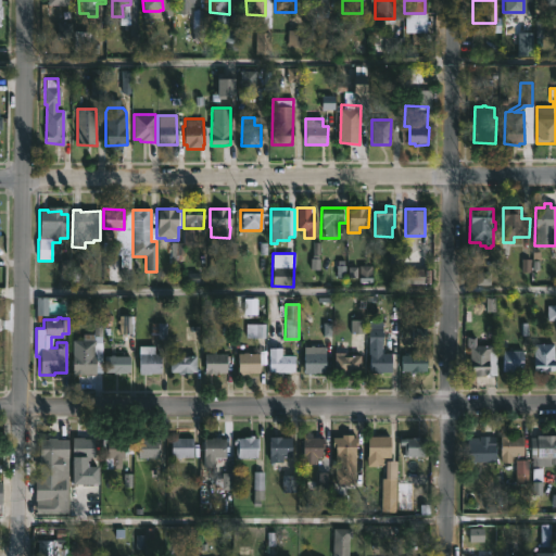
[(101,319),(102,374),(84,374),(84,376),(72,376),(72,340),(83,340),(83,333),(93,333),(93,324),(98,324),(98,319),(101,319)]
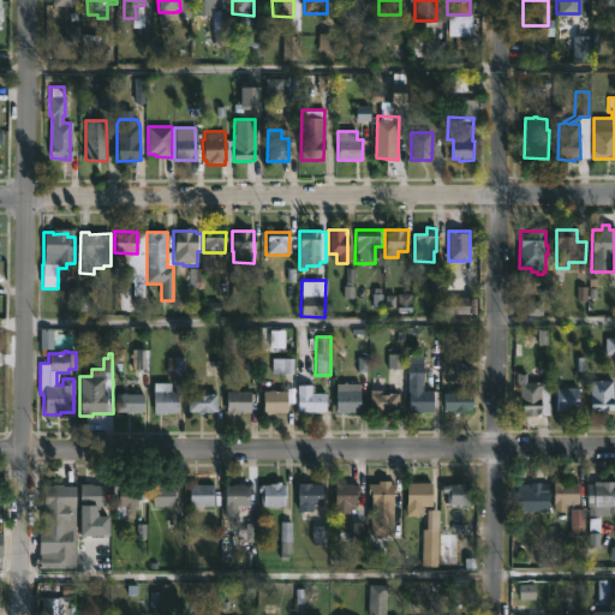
[(423,380),(423,390),(434,390),(433,411),(422,411),(422,415),(407,415),(407,356),(423,356),(423,380)]
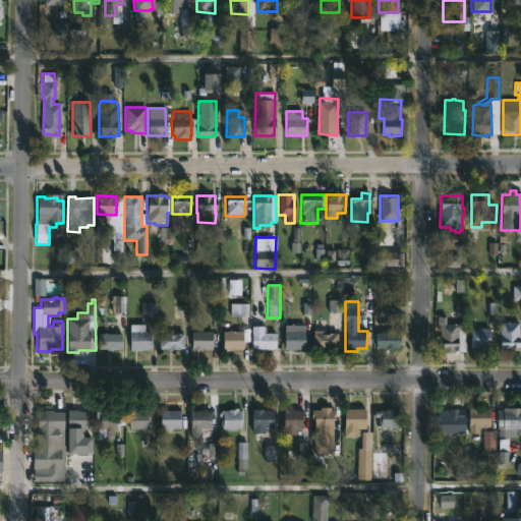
[(266,327),(266,333),(264,333),(276,334),(276,349),(251,348),(251,313),(265,314),(265,327),(266,327)]
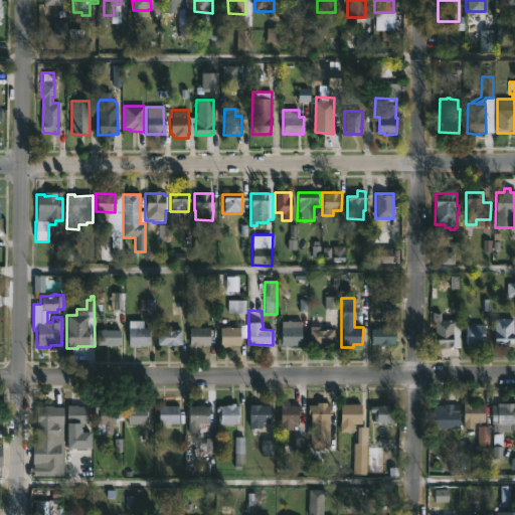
[(441,312),(442,320),(460,320),(460,348),(435,348),(435,323),(433,323),(433,312),(441,312)]
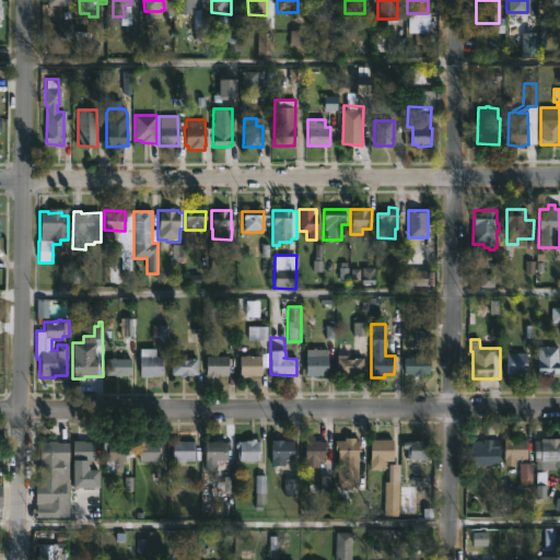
[(549,375),(538,375),(538,347),(559,347),(559,375),(549,375)]
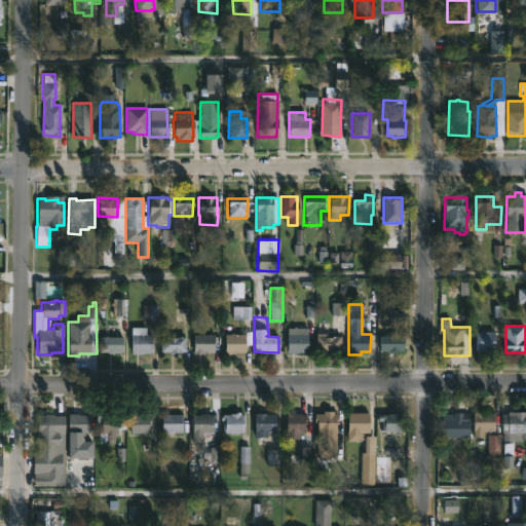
[(152,335),(152,352),(130,353),(132,327),(146,327),(146,334),(152,335)]
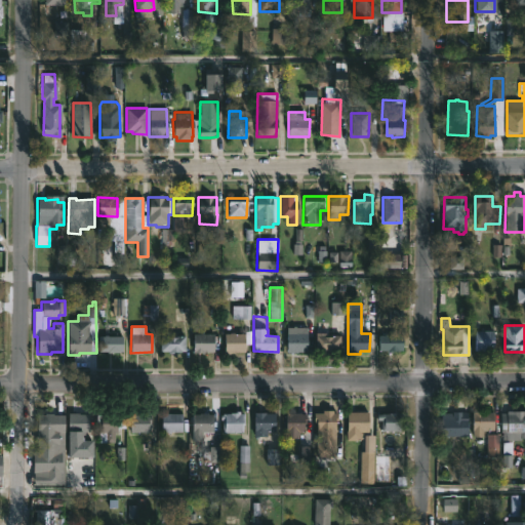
[(295,326),(295,327),(307,327),(307,353),(286,353),(286,327),(295,326)]
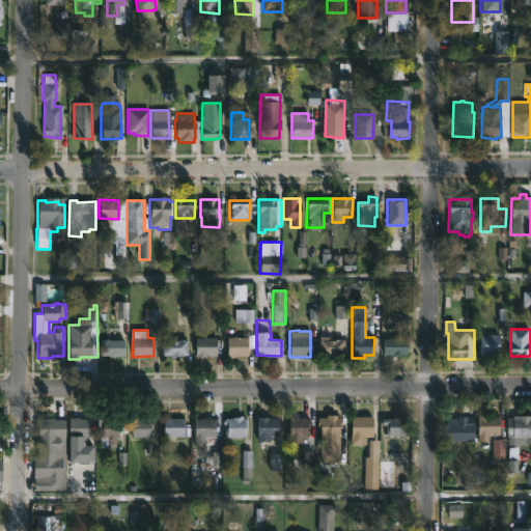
[(500,335),(500,356),(495,356),(495,358),(487,358),(487,356),(480,356),(480,335),(500,335)]
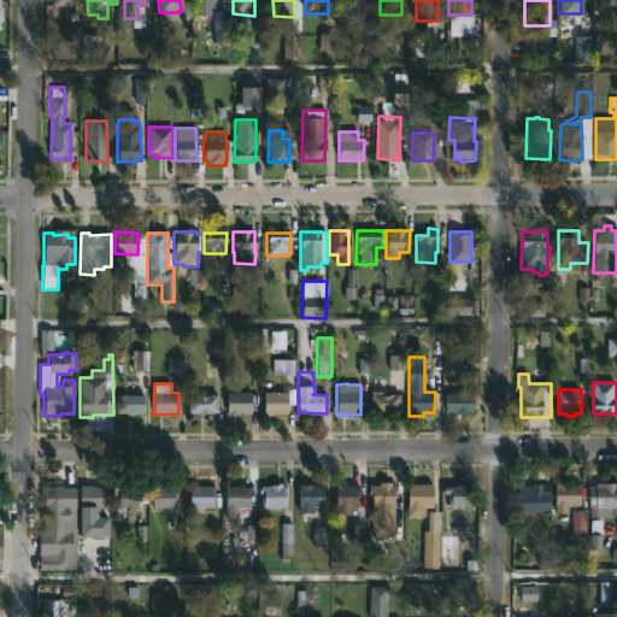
[(200,391),(200,397),(217,395),(218,413),(198,416),(198,413),(189,413),(188,395),(194,395),(194,391),(200,391)]
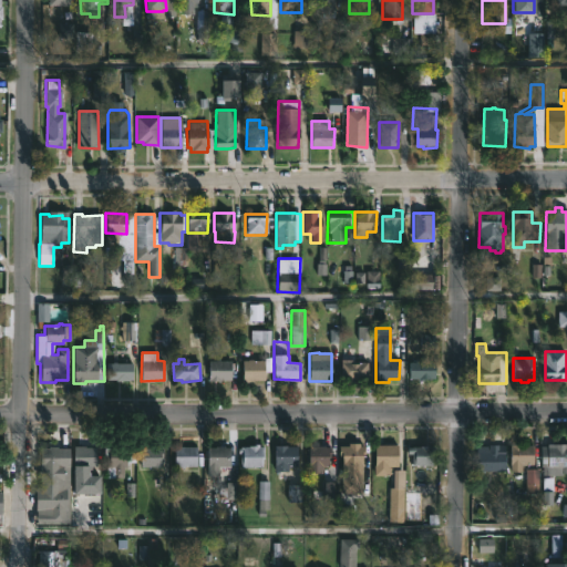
[(352,379),(341,379),(341,359),(351,359),(351,362),(368,362),(368,379),(352,379)]
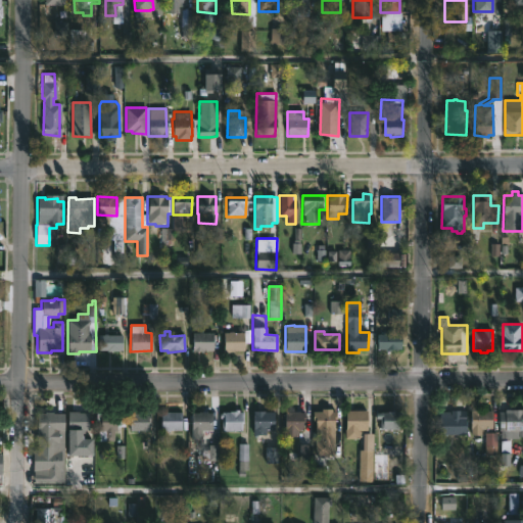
[(201,332),(212,332),(212,350),(192,351),(192,332),(201,332)]
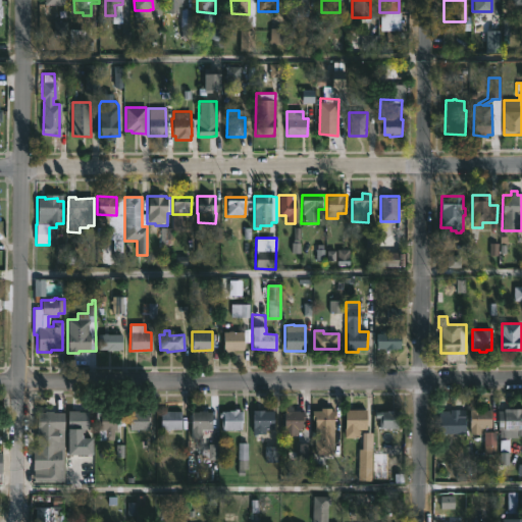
[(233,331),(244,332),(244,351),(223,353),(223,332),(233,331)]
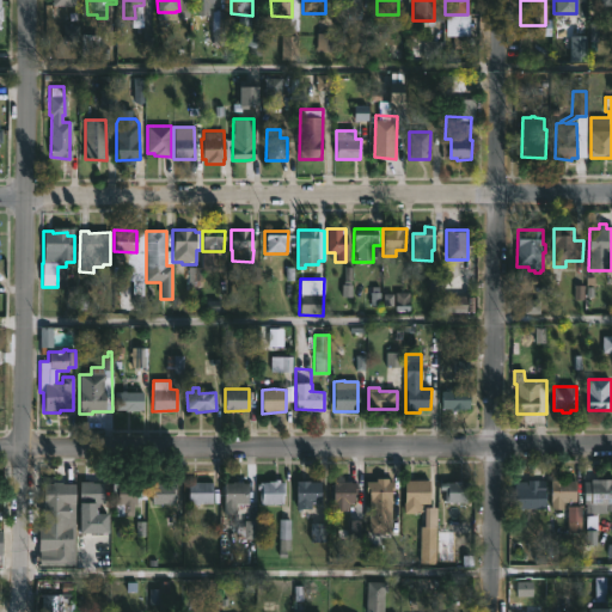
[(452,389),(470,390),(470,408),(441,408),(442,390),(452,389)]
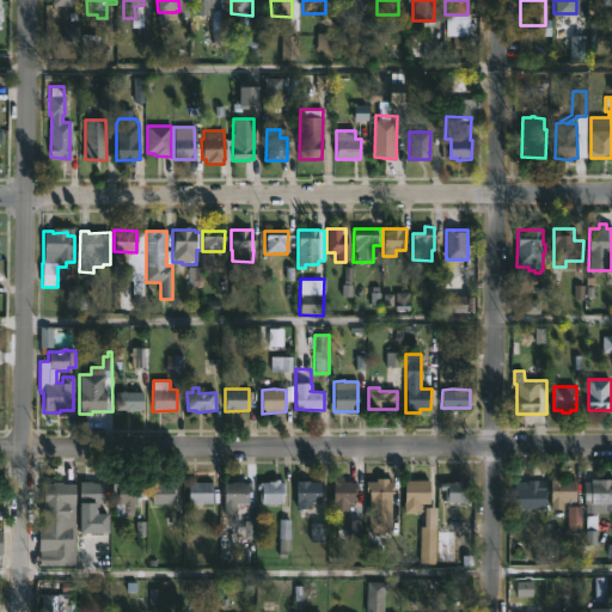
[(126,392),(142,393),(142,410),(115,410),(115,392),(126,392)]
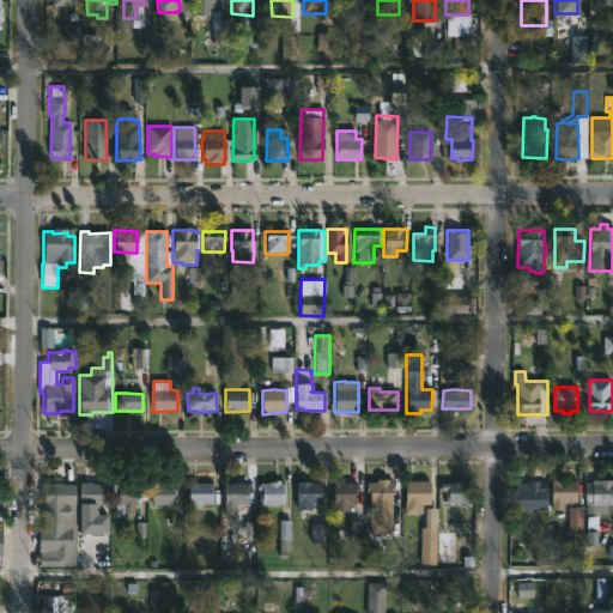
[(389,478),(389,481),(394,481),(394,493),(392,493),(392,502),(384,502),(384,503),(370,502),(370,490),(368,490),(368,481),(382,481),(382,478),(389,478)]
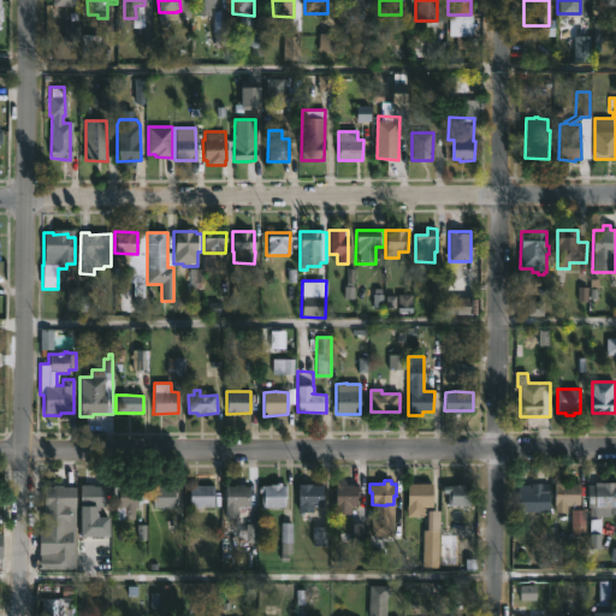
[(549,511),(519,511),(519,481),(549,483),(549,511)]
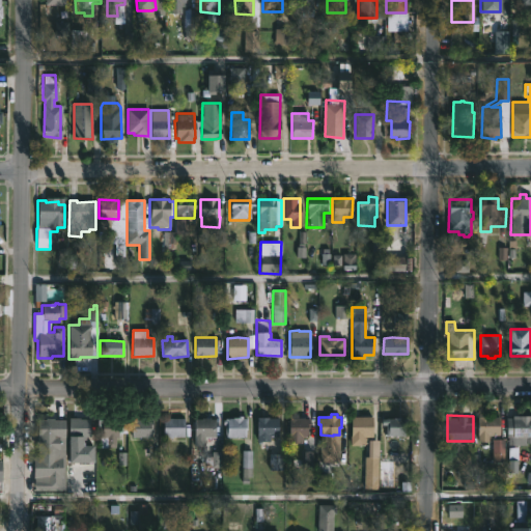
[(530,443),(526,443),(526,445),(507,445),(507,437),(506,437),(506,417),(520,417),(520,415),(530,415),(530,443)]
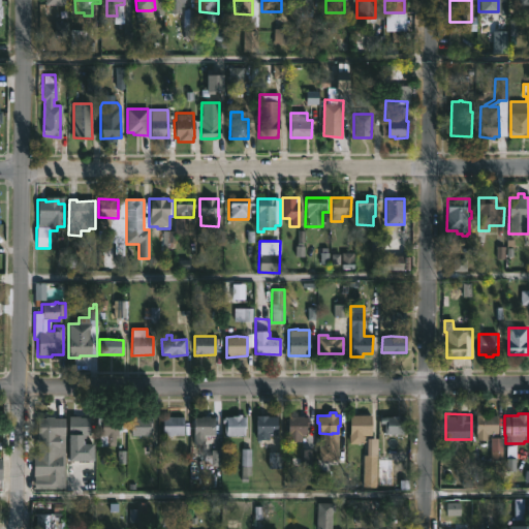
[(210,414),(210,416),(214,416),(214,427),(212,427),(212,436),(203,436),(203,443),(192,443),(192,425),(190,425),(190,418),(193,418),(193,416),(201,416),(206,415),(206,414),(210,414)]
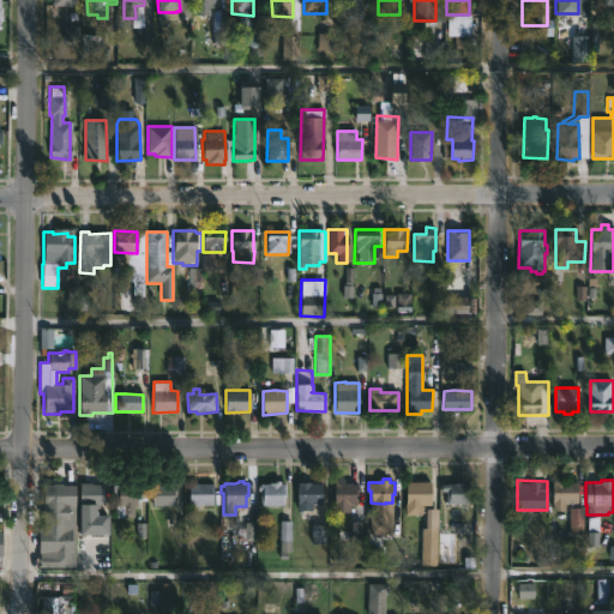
[(280,481),(280,483),(286,483),(286,497),(283,497),(283,505),(260,505),(260,491),(258,491),(258,485),(260,485),(260,482),(280,481)]
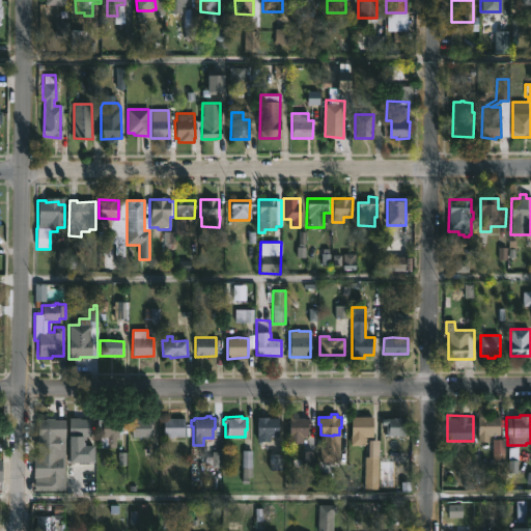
[(279,417),(278,436),(269,436),(269,441),(256,441),(257,416),(279,417)]
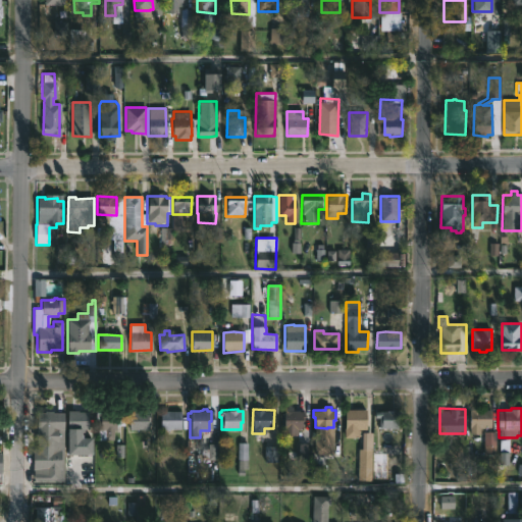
[(356,409),(365,410),(365,428),(358,428),(358,430),(359,430),(359,437),(357,438),(345,437),(345,409),(356,409)]
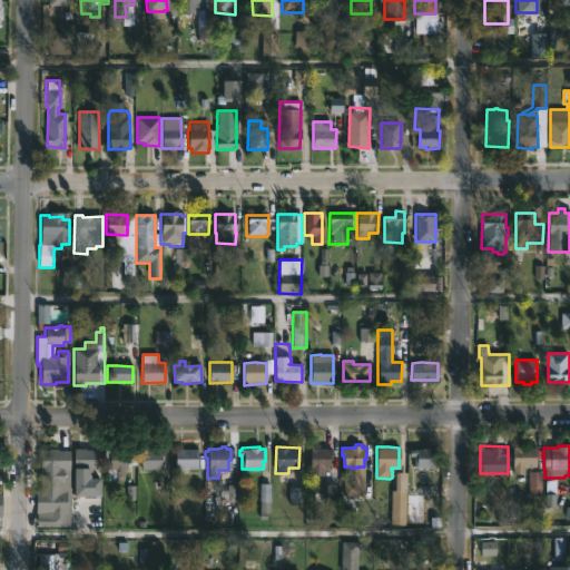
[(536,448),(536,468),(524,467),(524,474),(512,473),(512,446),(536,448)]
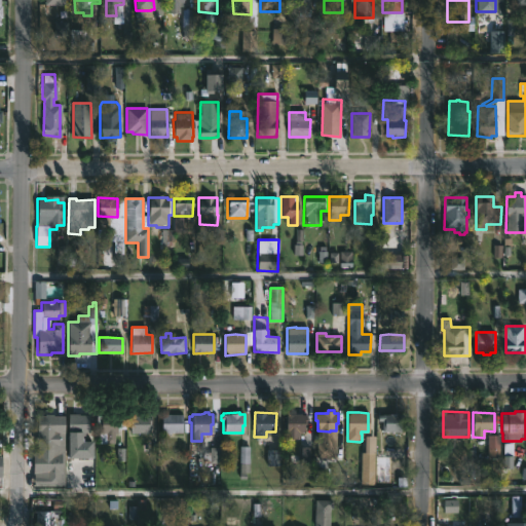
[(79,413),(88,414),(88,433),(82,433),(82,440),(91,440),(91,456),(68,457),(68,413),(79,413)]
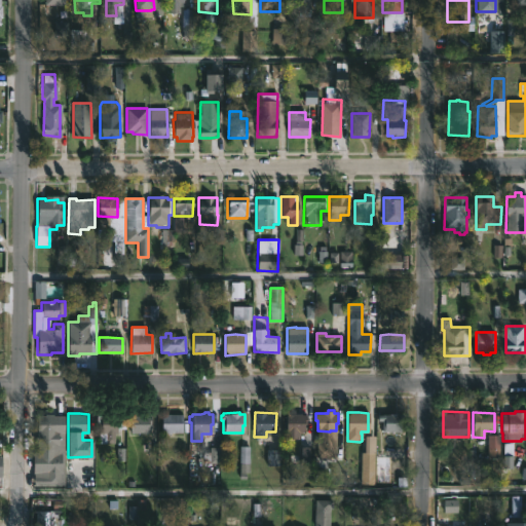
[(183,431),(162,431),(162,413),(183,413),(183,431)]
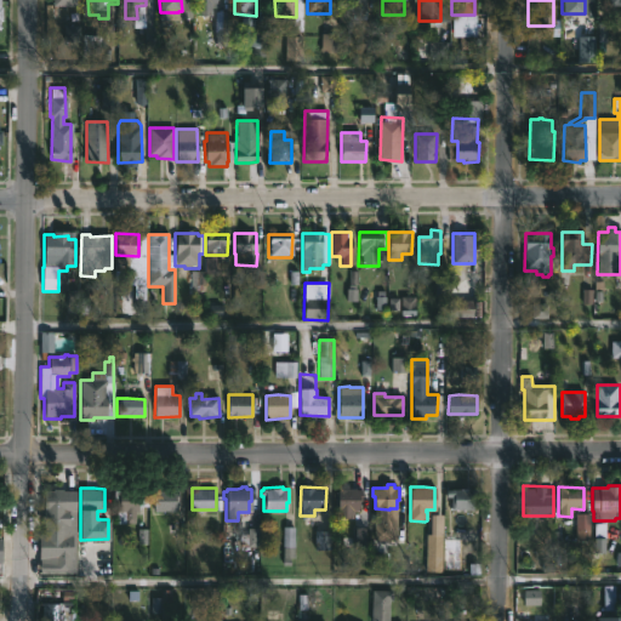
[(362,490),(362,511),(354,511),(353,518),(342,518),(342,510),(337,510),(337,489),(357,488),(362,490)]
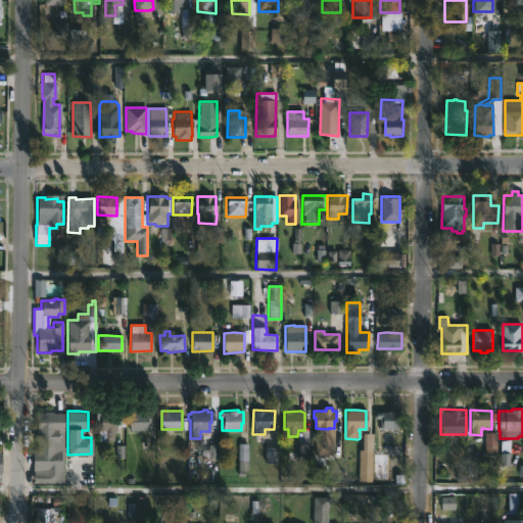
[(397,411),(401,411),(401,417),(399,417),(399,428),(380,428),(380,419),(376,419),(376,412),(397,411)]
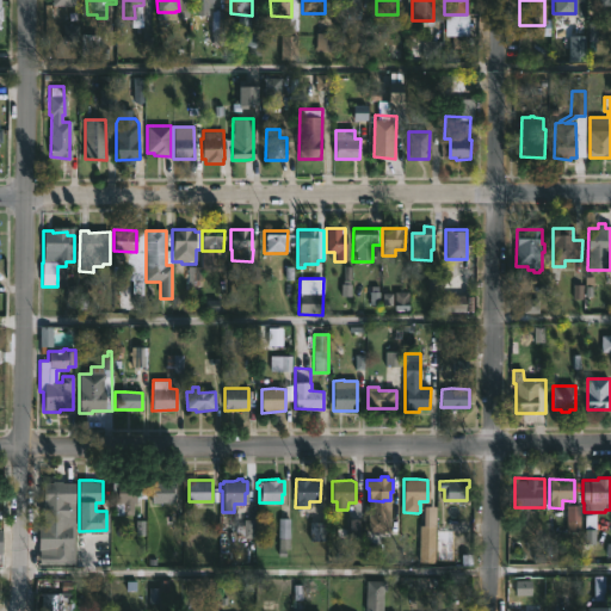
[(61,481),(61,483),(67,483),(67,498),(63,498),(63,517),(43,517),(43,483),(61,481)]
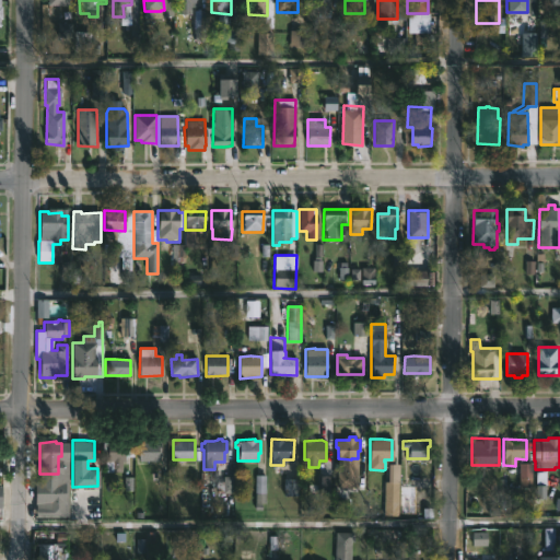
[(133,441),(133,455),(125,455),(125,461),(104,461),(104,450),(102,450),(102,441),(133,441)]
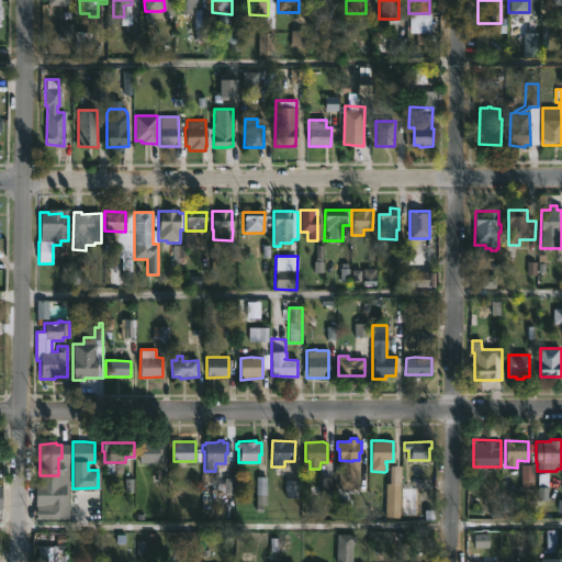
[(161,442),(142,442),(142,464),(161,464),(161,442)]
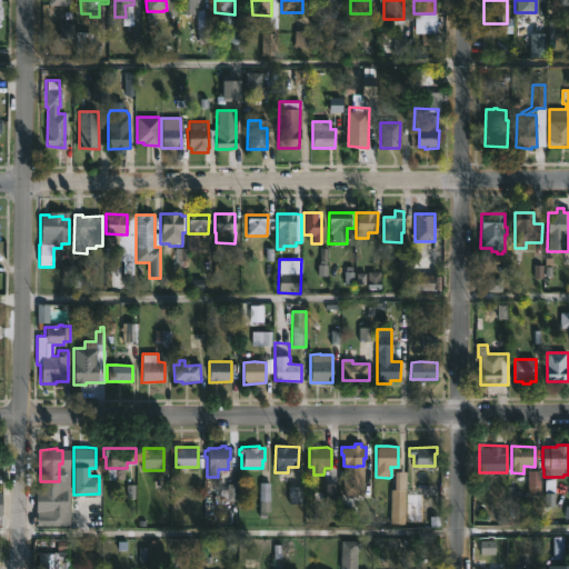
[(66,512),(35,512),(36,489),(66,490),(66,512)]
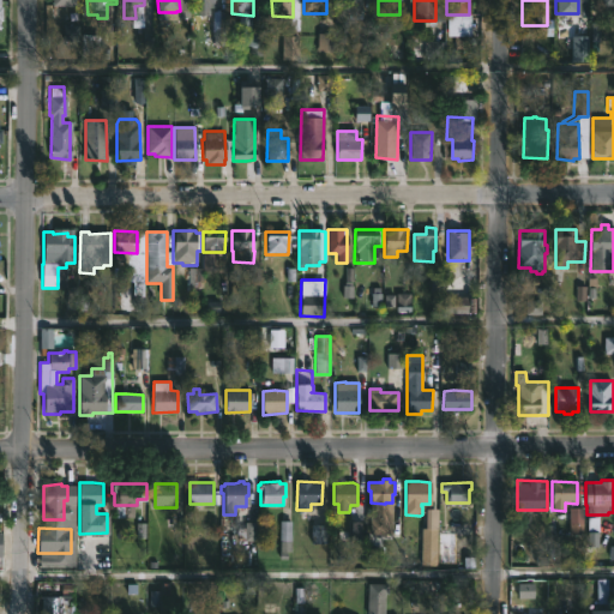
[(72,584),(71,594),(74,594),(73,601),(82,601),(82,613),(41,613),(41,589),(58,589),(58,595),(60,595),(61,594),(61,583),(72,584)]
